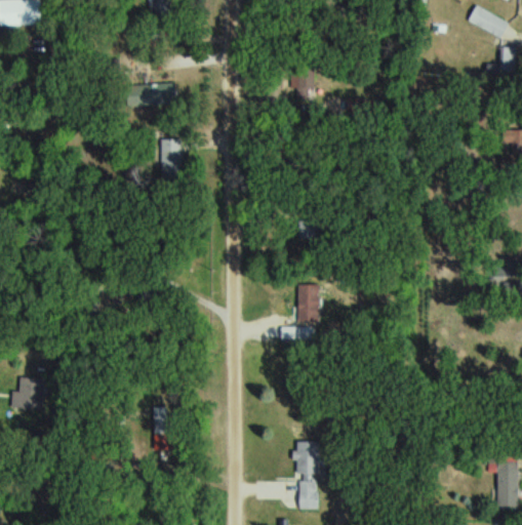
[(502,39),(511,23),(477,4),(468,21),(502,39)]
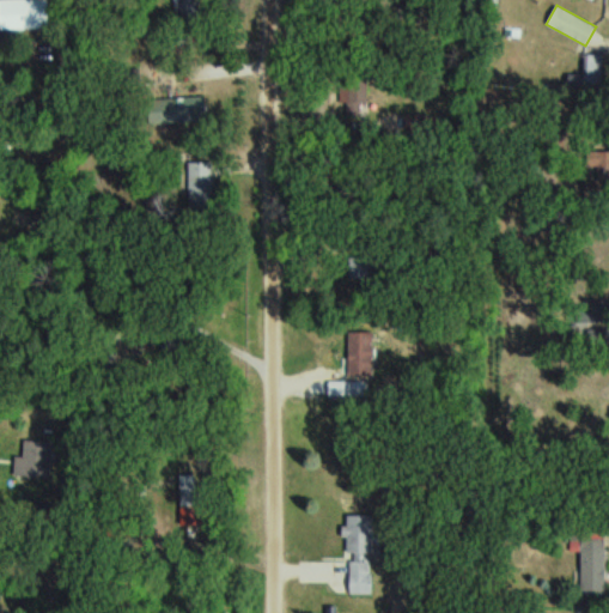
[(584,74),(568,74),(568,87),(603,87),(603,52),(585,52),(584,74)]
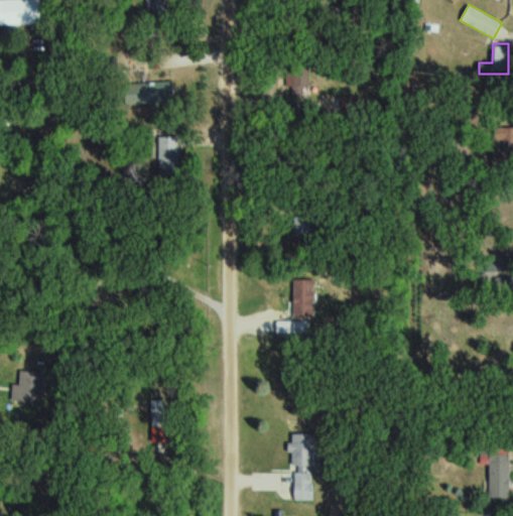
[(288,98),(304,98),(304,79),(288,79),(288,98)]
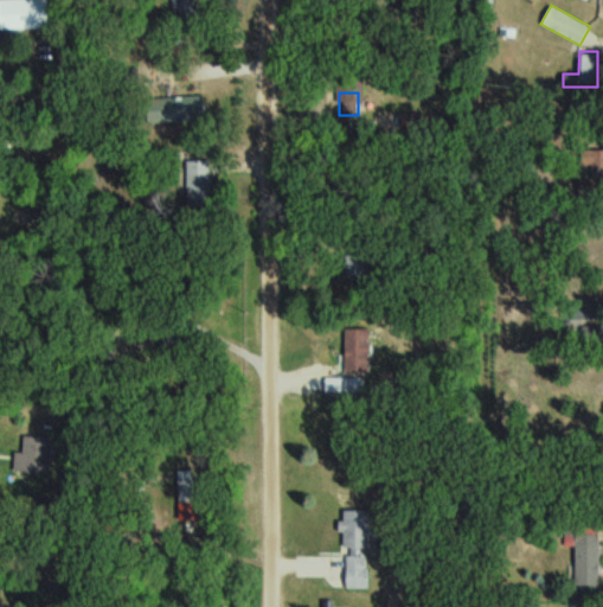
[(205,117),(205,97),(161,97),(161,117),(205,117)]
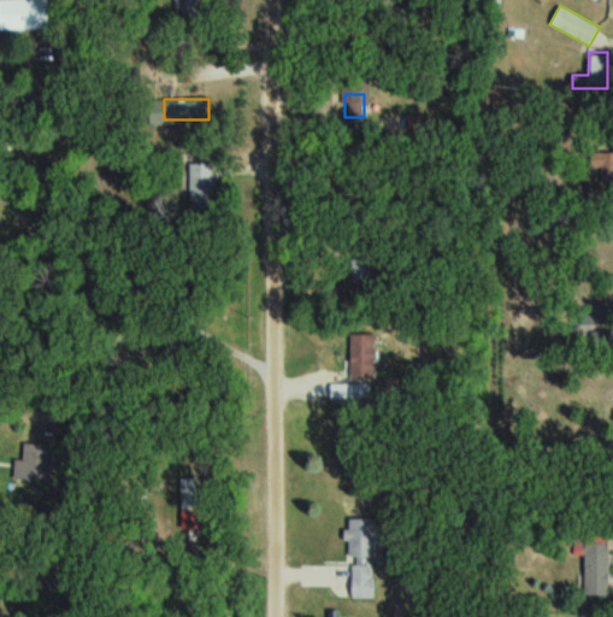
[(214,163),(189,163),(189,211),(213,211),(214,163)]
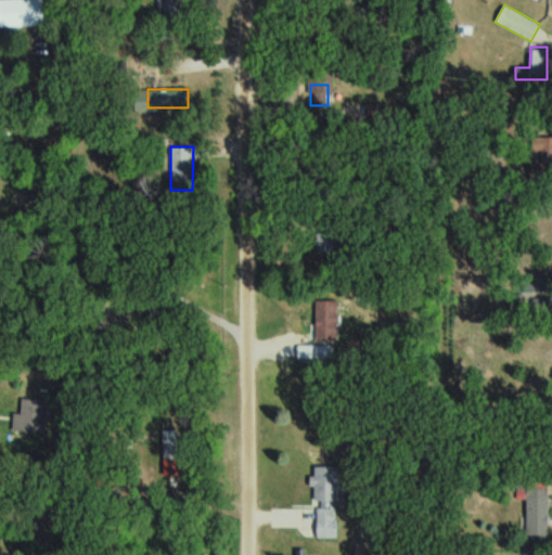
[(316,304),(316,340),(339,340),(339,304),(316,304)]
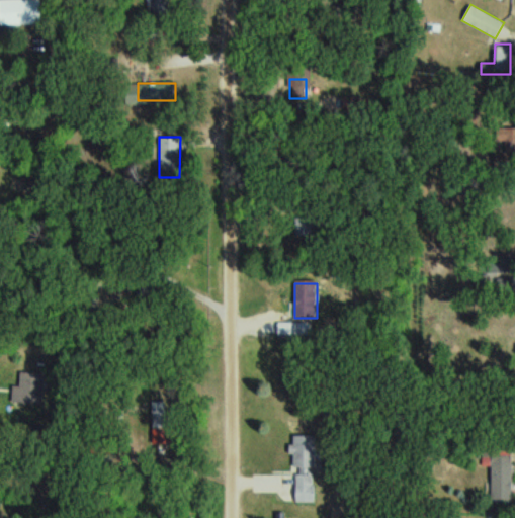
[(318,502),(318,434),(294,434),(294,502),(318,502)]
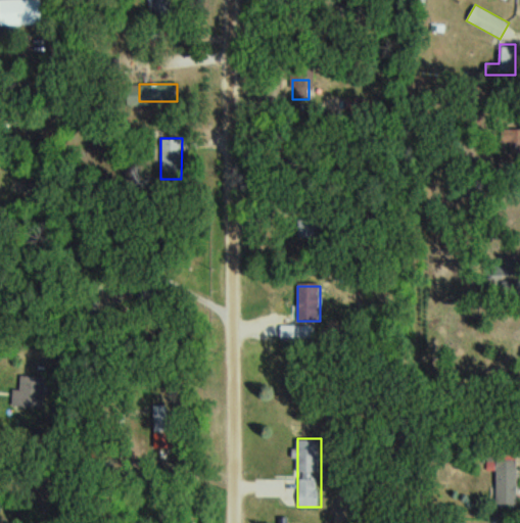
[(517,508),(517,458),(497,457),(497,508),(517,508)]
